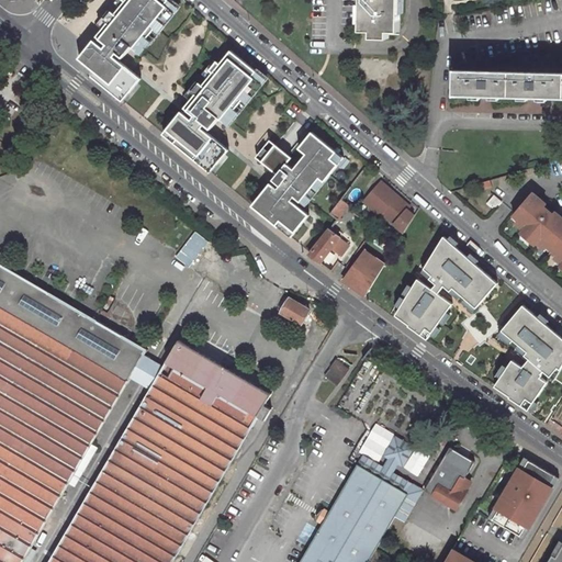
[(92,41),(78,59),(94,72),(92,77),(122,101),(141,79),(113,56),(115,53),(122,58),(132,46),(143,56),(182,7),(175,0),(125,0),(97,36),(107,45),(103,48),(92,41)]
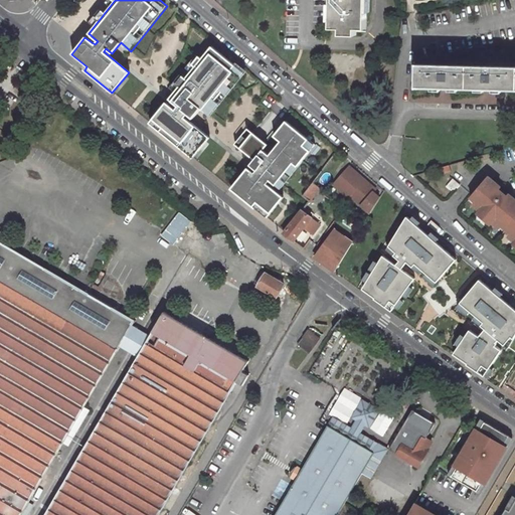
[(331,0),(331,26),(340,26),(340,33),(356,34),(356,27),(365,28),(366,0),(331,0)]
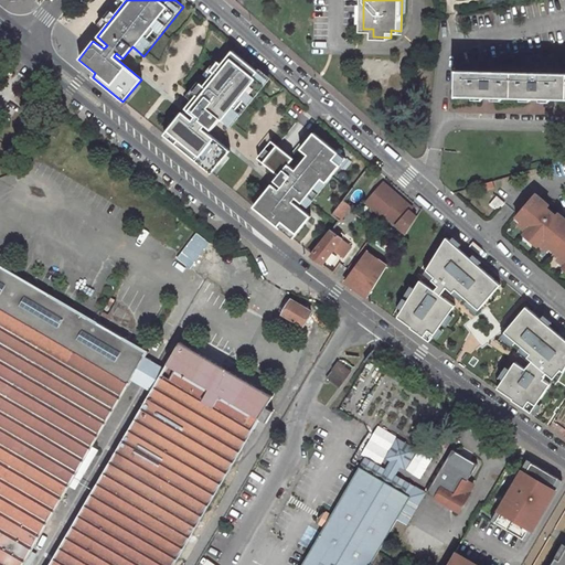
[(192,121),(182,113),(163,136),(212,174),(230,151),(202,129),(205,125),(212,130),(221,119),(232,128),(273,78),(260,68),(258,71),(233,51),(185,109),(195,117),(192,121)]
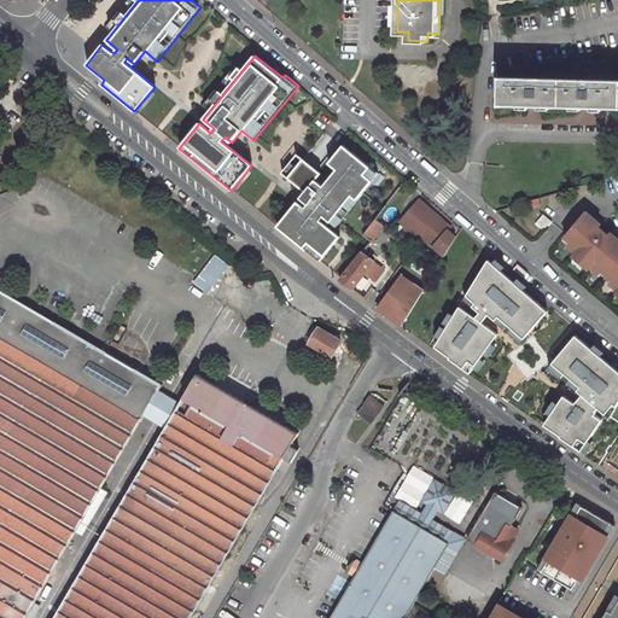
[(617,80),(500,76),(499,104),(617,106),(617,80)]
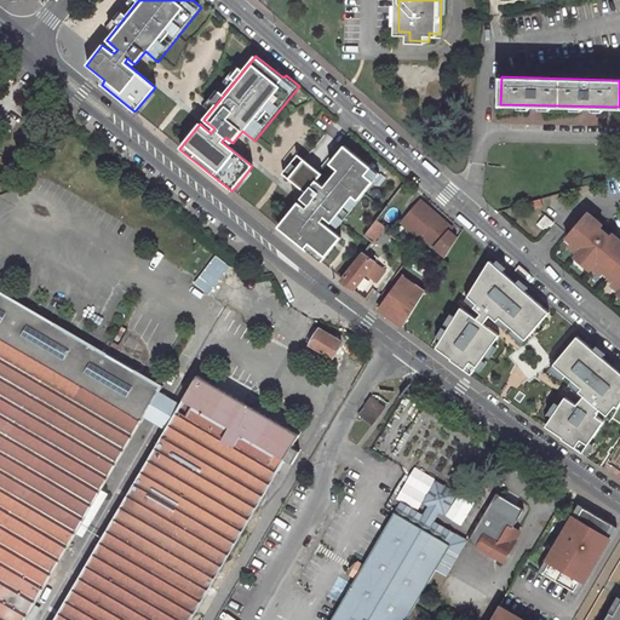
[(306,211),(297,202),(277,227),(321,263),(342,239),(321,222),(325,218),(337,228),(380,173),(345,145),(322,173),(306,193),(302,199),(310,206),(306,211)]
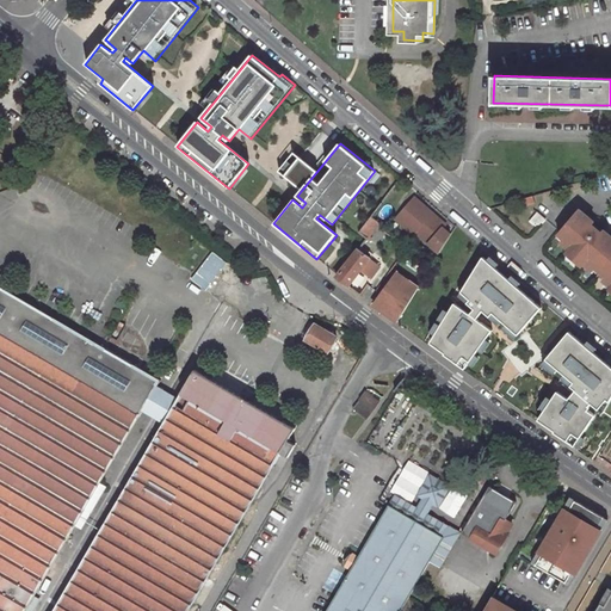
[(279,171),(302,190),(318,171),(313,168),(300,158),(295,153),(279,171)]
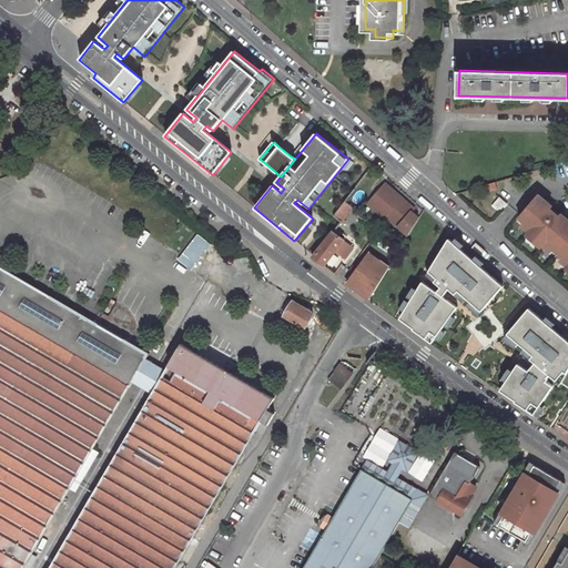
[(496,181),(486,184),(488,191),(498,189),(496,181)]
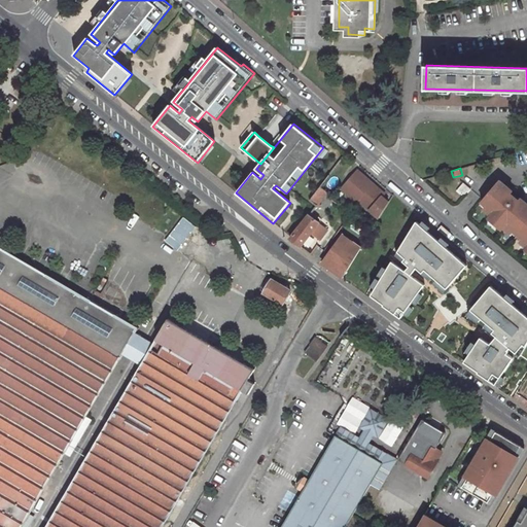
[(356,198),(379,218),(388,203),(382,197),(384,194),(370,180),(367,183),(364,181),(364,176),(357,169),(342,185),(350,192),(348,195),(352,199),(356,198)]
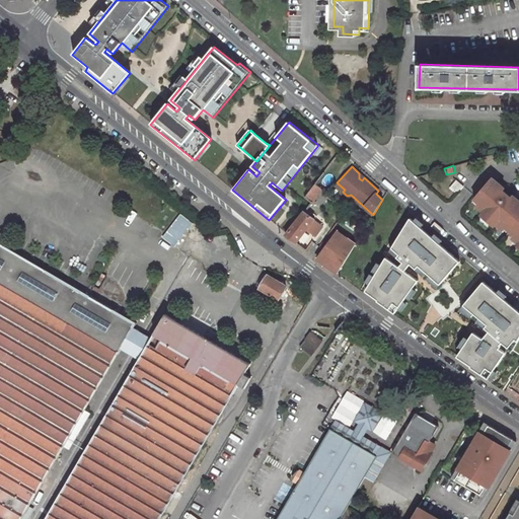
[(516,235),(518,237),(518,244),(518,246),(518,200),(517,199),(515,202),(503,192),(505,189),(493,177),(474,199),(479,204),(487,210),(484,213),(482,215),(494,226),(496,224),(499,220),(506,226),(516,235)]
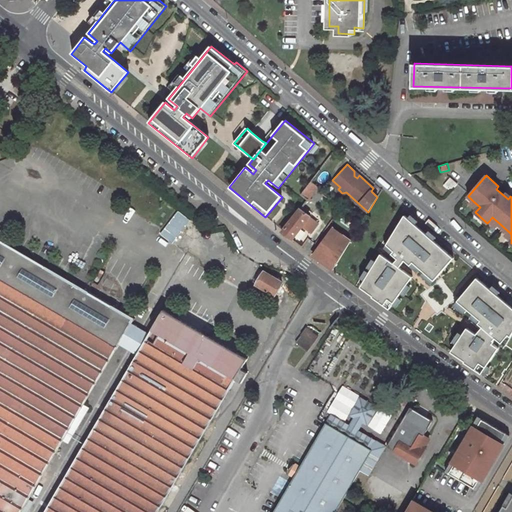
[(330,183),(338,189),(340,187),(332,180),(330,183)]
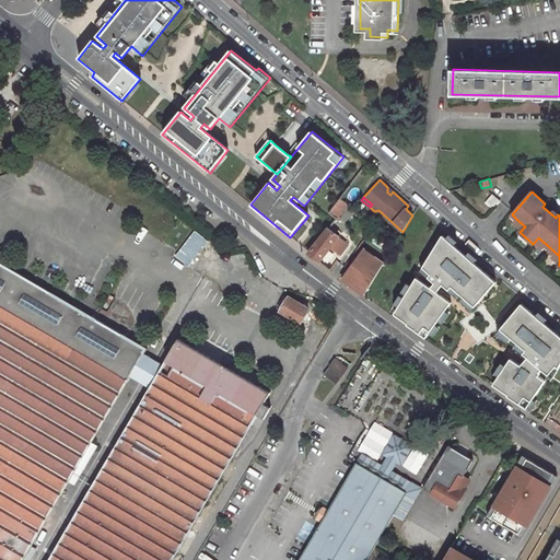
[(328,213),(336,219),(346,205),(339,199),(328,213)]
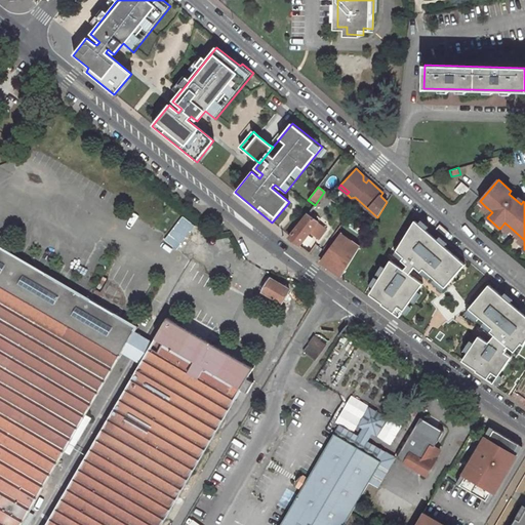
[(482,209),(489,215),(492,212),(485,206),(482,209)]
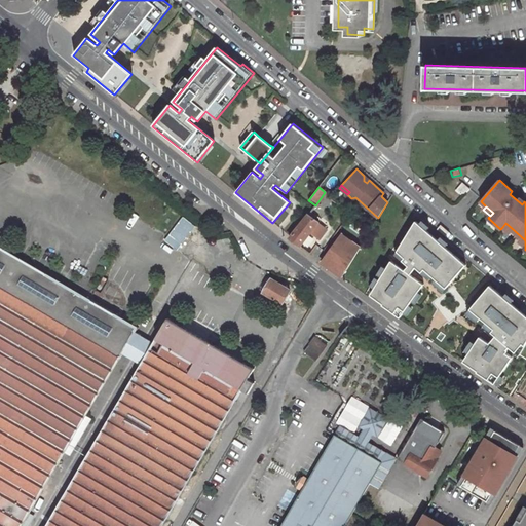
[(328,230),(318,224),(307,216),(291,237),(289,239),(293,243),(300,248),(310,234),(320,241),(328,230)]
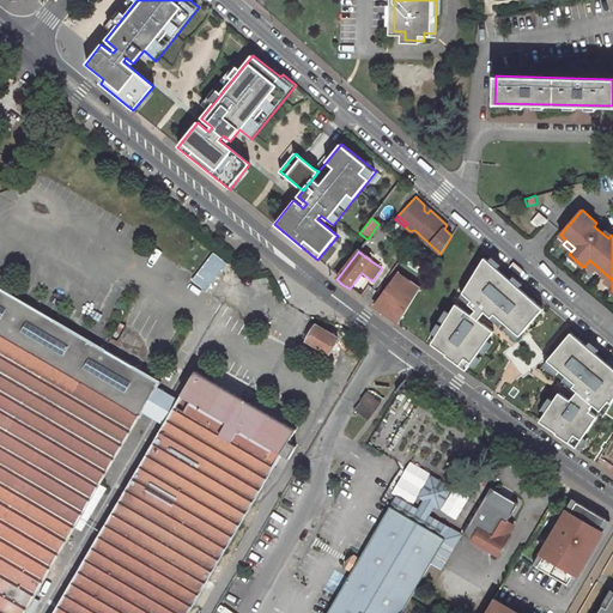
[(491,258),(487,261),(496,269),(499,265),(491,258)]
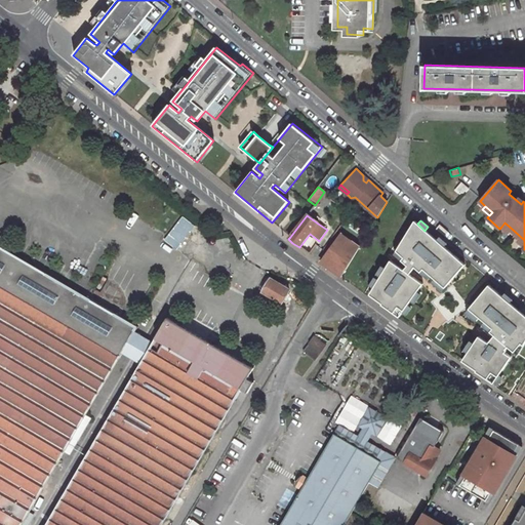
[(369,294),(382,304),(381,305),(398,317),(402,313),(407,305),(410,300),(417,291),(423,284),(409,274),(414,267),(421,273),(423,270),(432,276),(435,279),(445,288),(465,265),(444,246),(436,240),(425,231),(417,224),(414,221),(397,251),(404,257),(402,260),(408,266),(404,270),(391,260),(386,268),(380,276),(378,279),(373,287),(369,294)]
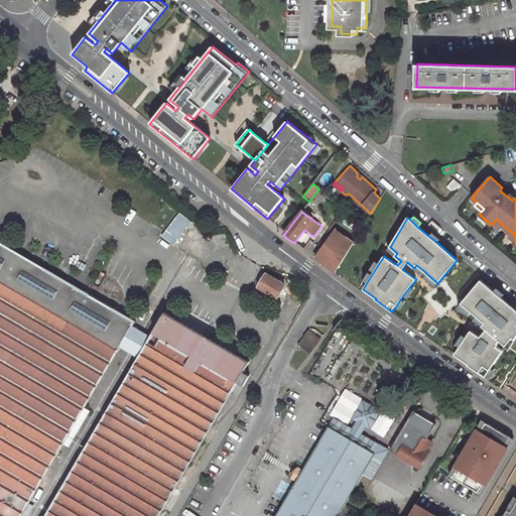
[(493,223),(500,228),(503,225),(496,219),(493,223)]
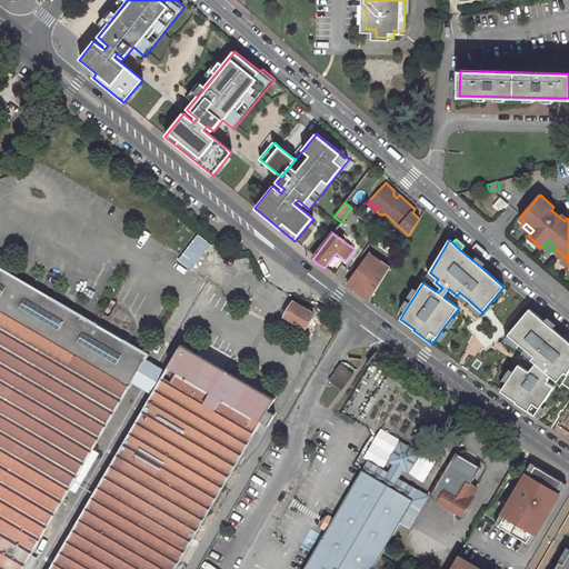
[(370,255),(348,285),(370,301),(390,269),(370,255)]
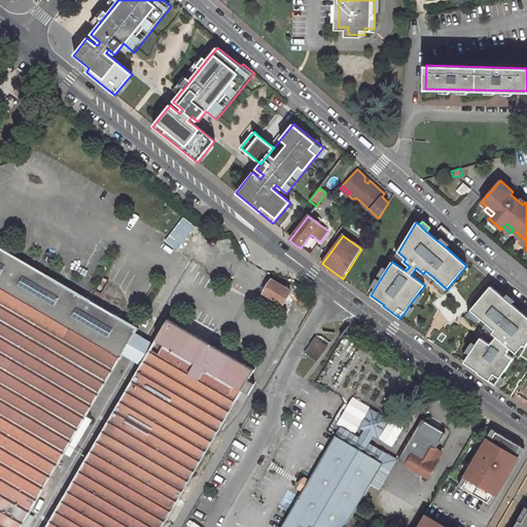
[(441,237),(437,241),(446,247),(449,244),(441,237)]
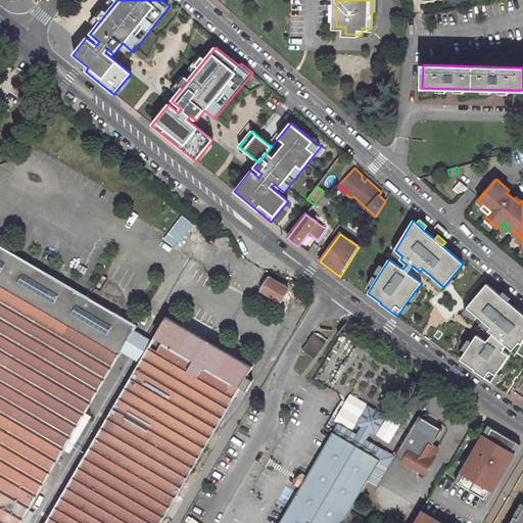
[(0,243),(0,522),(28,522),(34,513),(30,510),(77,430),(81,433),(91,415),(86,412),(138,325),(0,243)]
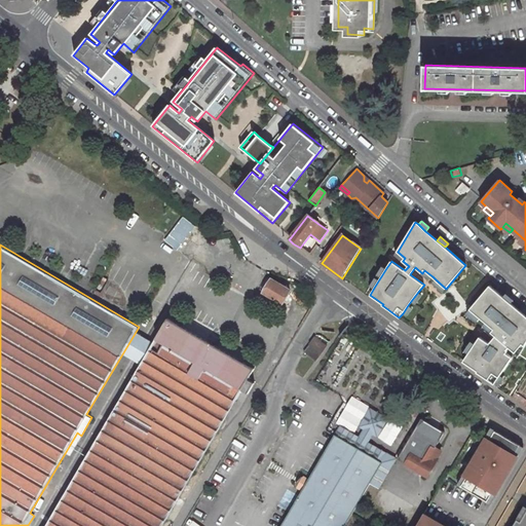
[(405,258),(398,252),(396,254),(403,261),(405,258)]
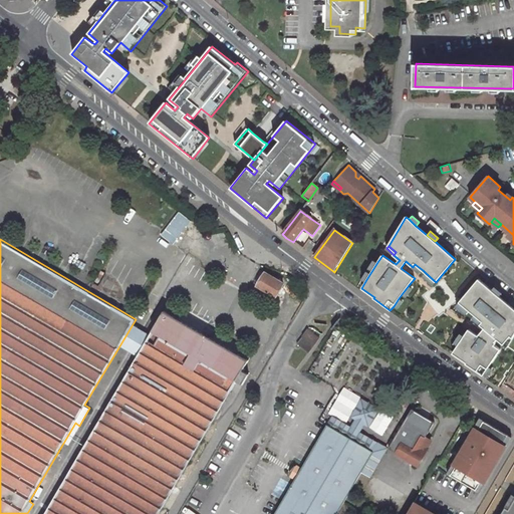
[(372,270),(377,262),(373,260),(368,268),(372,270)]
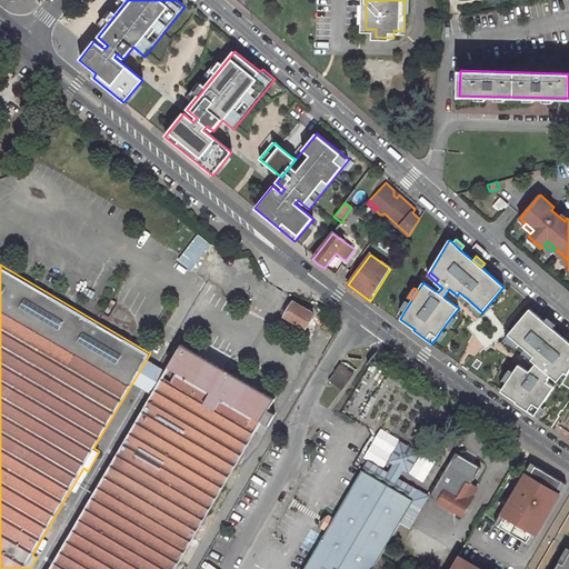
[(468,299),(459,292),(457,296),(465,302),(468,299)]
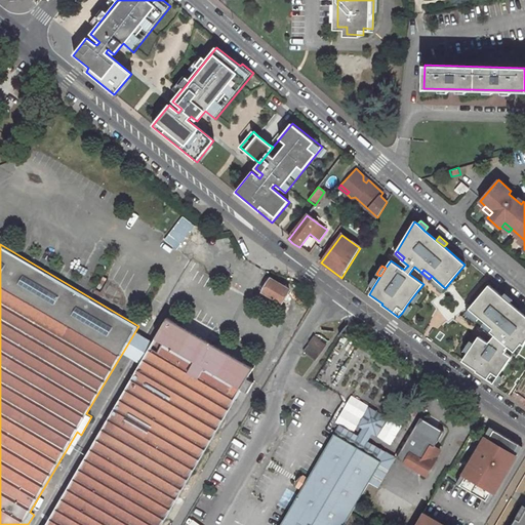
[(373,287),(378,279),(374,276),(369,285),(373,287)]
